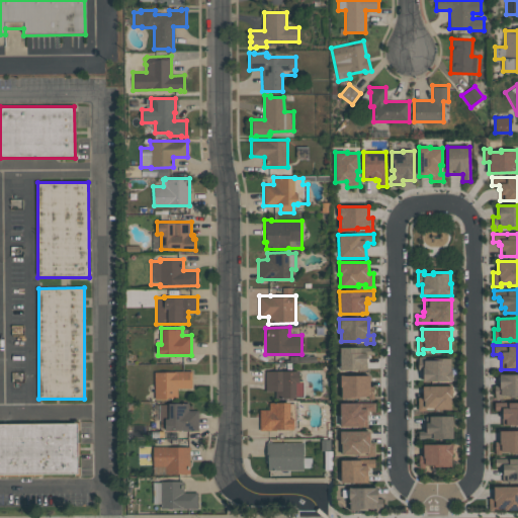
[(339,370),(339,347),(373,346),(373,355),(367,355),(368,358),(366,358),(366,370),(339,370)]
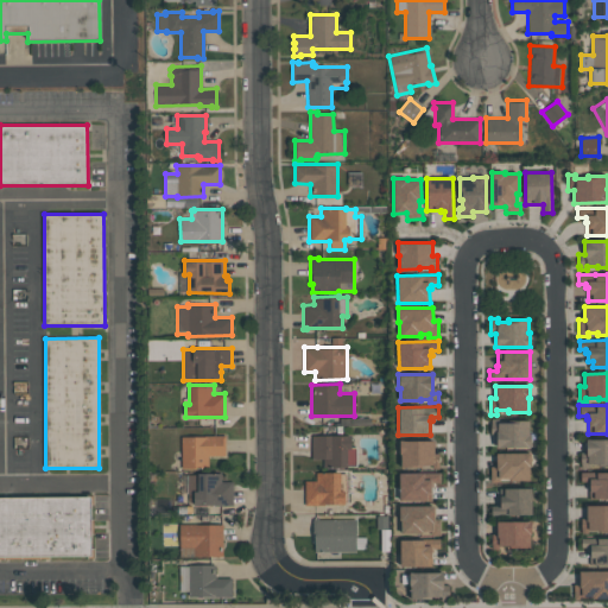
[(530,447),(496,447),(496,434),(491,434),(491,418),(499,418),(499,422),(508,422),(508,420),(530,420),(530,434),(530,447)]
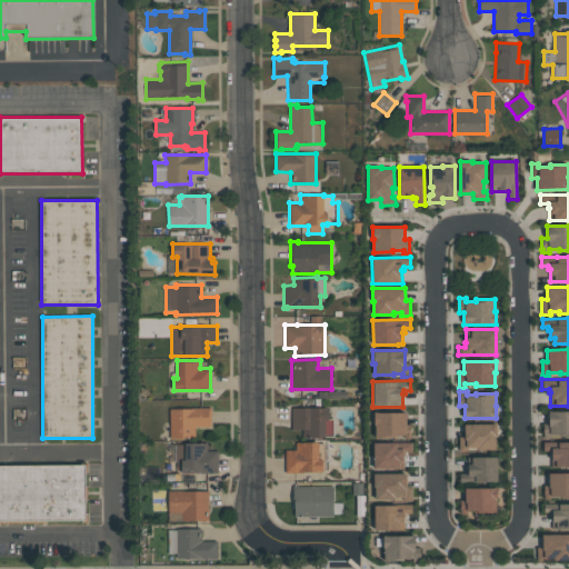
[(211,427),(195,427),(195,438),(170,438),(169,409),(191,409),(191,407),(211,407),(211,427)]
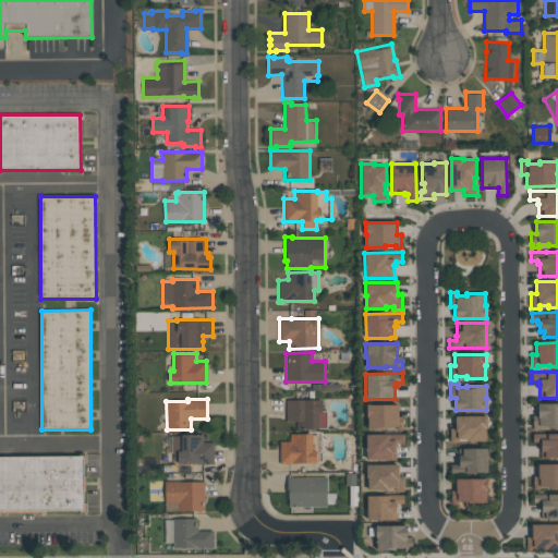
[(328,427),(318,427),(318,428),(296,428),(296,421),(286,421),(286,400),(322,400),(322,410),(328,410),(328,427)]
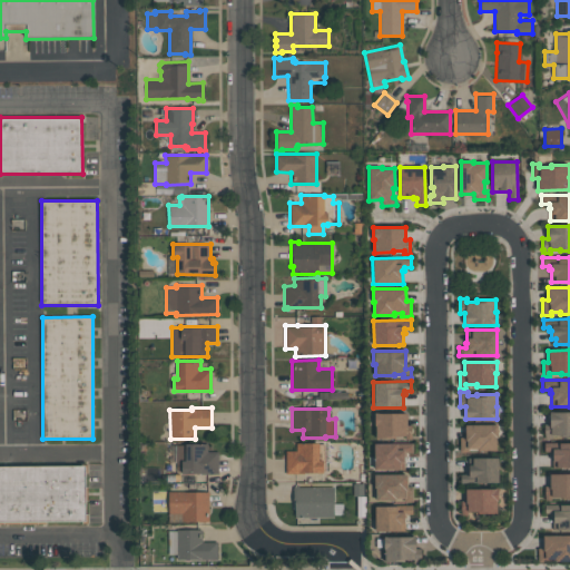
[(544,439),(544,435),(543,435),(543,423),(549,424),(549,411),(569,411),(569,436),(561,436),(561,435),(551,435),(551,439),(544,439)]
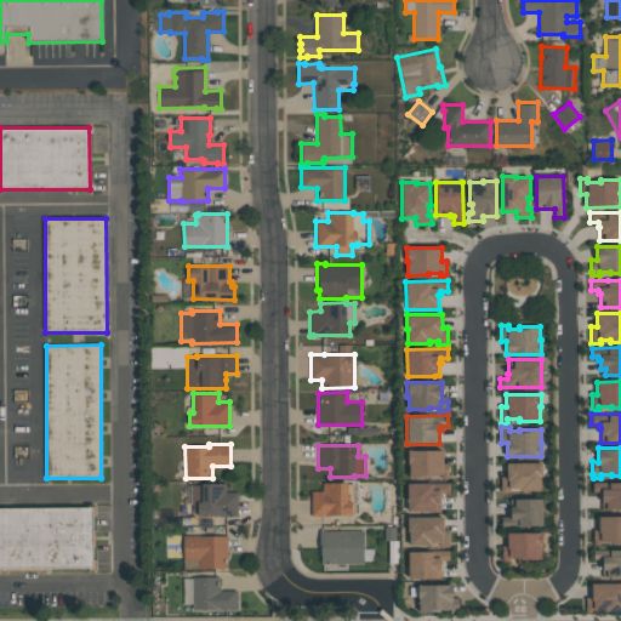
[(408,449),(410,449),(410,450),(443,450),(443,463),(448,463),(448,478),(442,478),(442,474),(429,474),(429,477),(409,477),(409,463),(408,463),(408,449)]
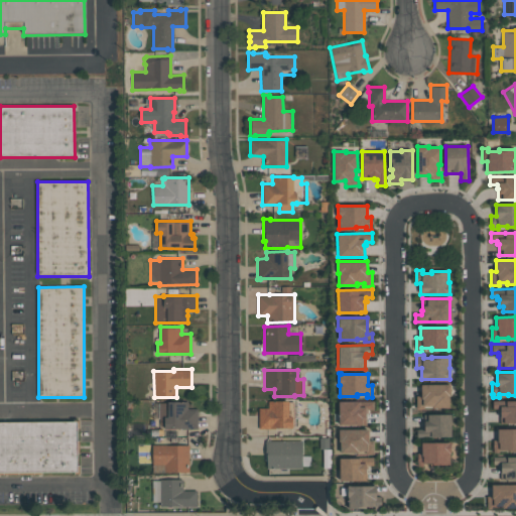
[(416,409),(416,395),(420,395),(420,384),(450,384),(450,396),(449,396),(449,407),(431,407),(431,406),(423,406),(423,409),(416,409)]
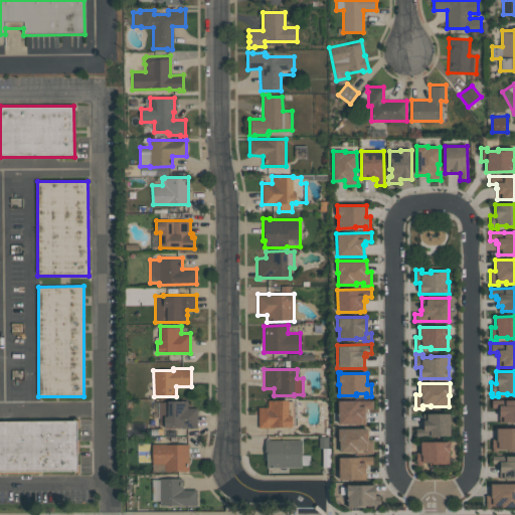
[(293,400),(293,425),(292,425),(292,426),(258,427),(258,406),(267,406),(267,399),(288,399),(288,400),(293,400)]
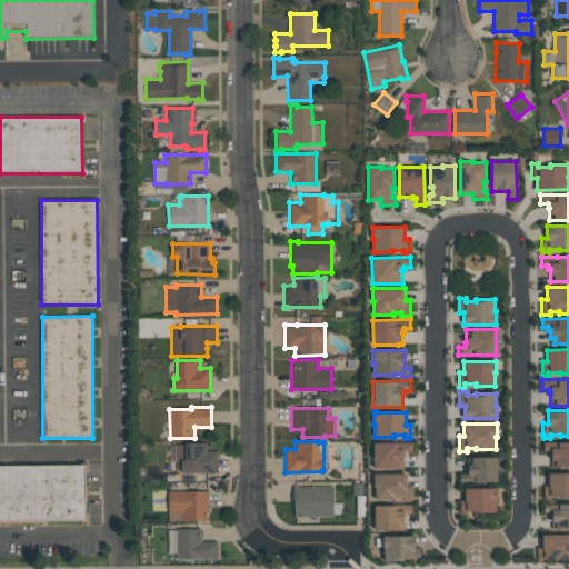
[(568,442),(568,467),(551,467),(551,453),(549,453),(549,450),(543,450),(543,441),(560,441),(560,442),(568,442)]
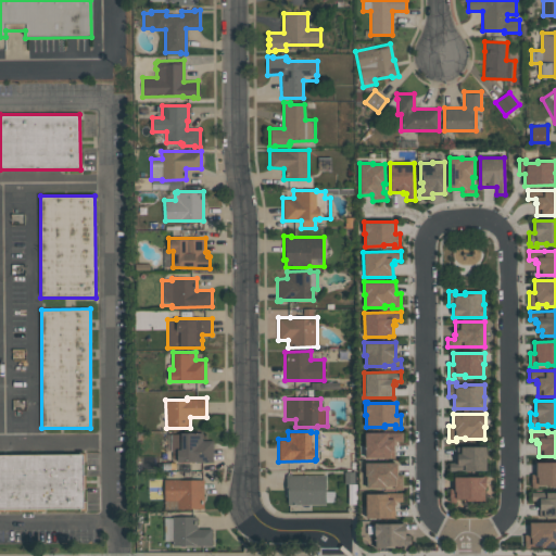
[(202,432),(202,440),(213,440),(213,463),(199,463),(199,462),(181,462),(181,463),(176,463),(176,460),(172,460),(172,451),(171,451),(171,433),(180,433),(180,432),(202,432)]
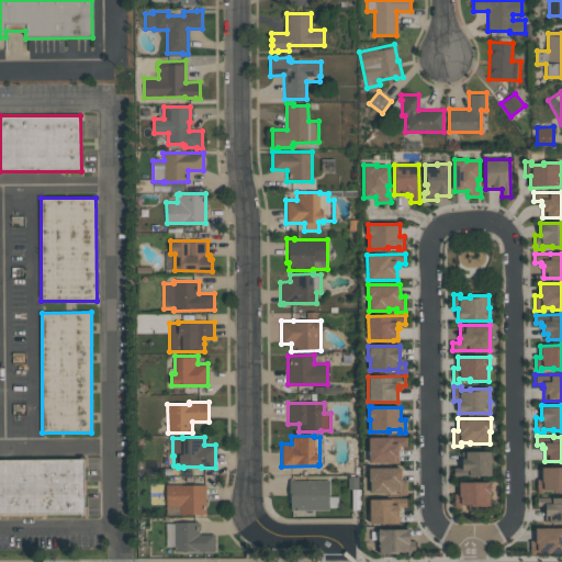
[(369,463),(369,437),(406,437),(406,446),(398,446),(398,463),(369,463)]
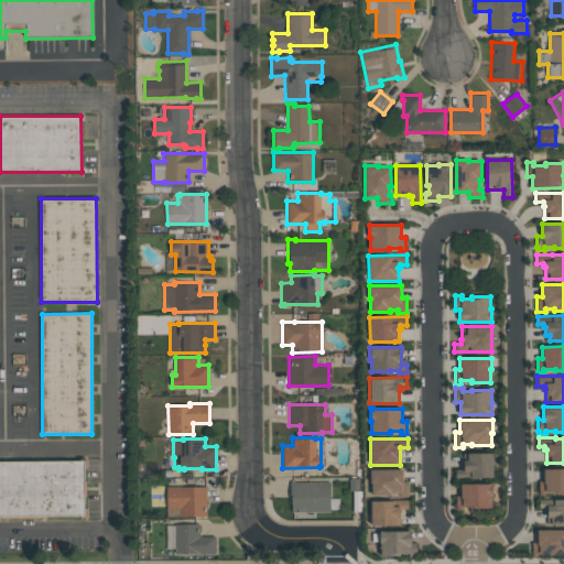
[(492,453),(492,477),(470,477),(470,472),(463,472),(463,453),(492,453)]
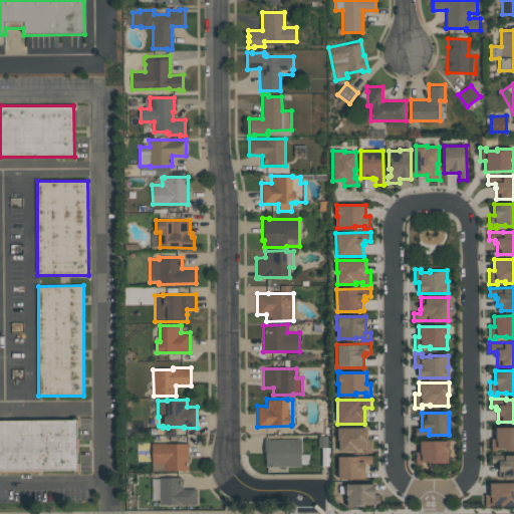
[(0,420),(73,420),(73,418),(78,418),(78,428),(76,428),(76,438),(78,438),(78,453),(77,453),(77,463),(79,463),(79,472),(73,472),(73,470),(41,471),(41,472),(0,472),(0,420)]
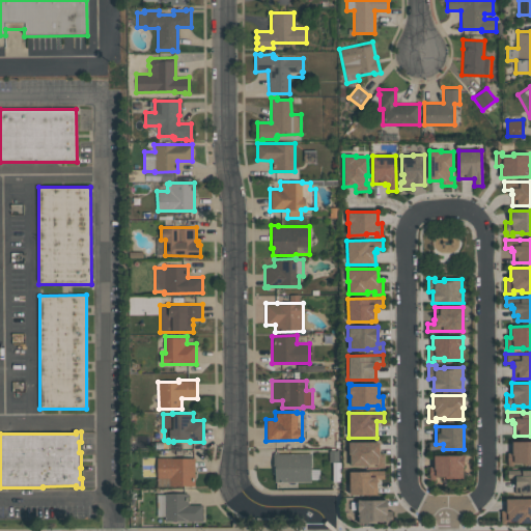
[(530,464),(523,464),(523,463),(512,463),(512,466),(507,466),(507,452),(512,452),(512,442),(530,441),(530,464)]
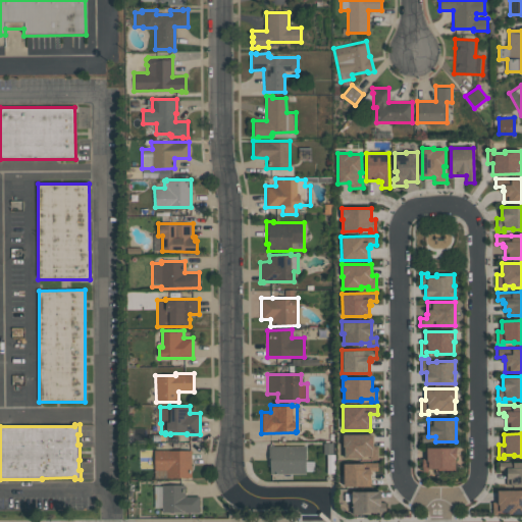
[(378,459),(370,459),(370,456),(362,456),(362,458),(344,459),(344,447),(343,447),(343,434),(373,434),(373,446),(377,446),(378,459)]
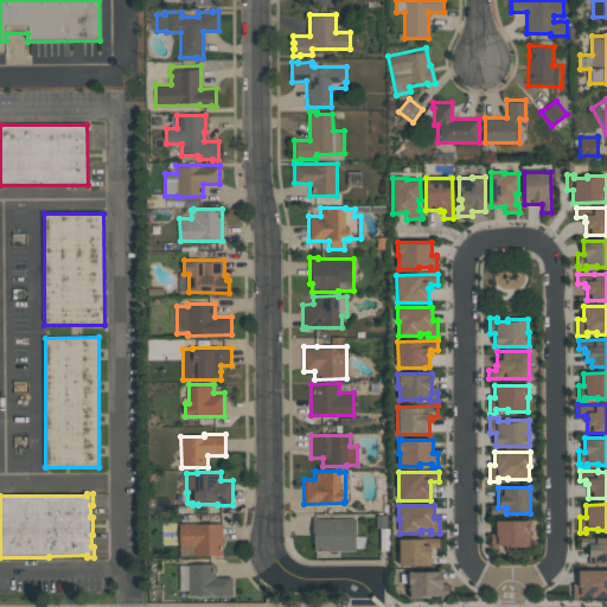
[(312,518),(318,518),(355,518),(355,550),(314,551),(314,543),(312,543),(312,518)]
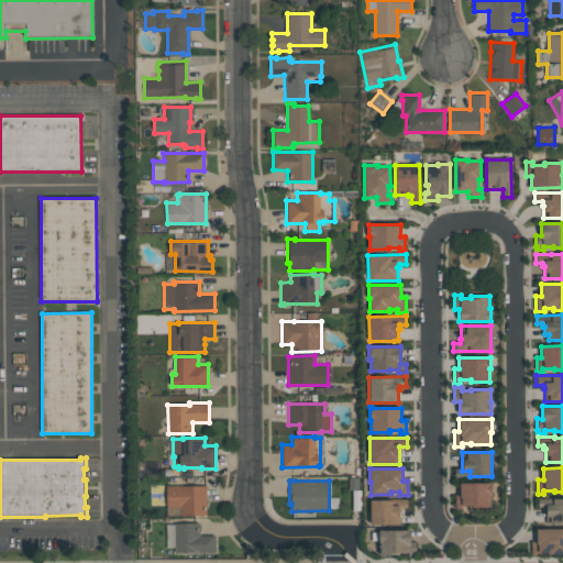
[(490,507),(482,507),(472,507),(472,505),(461,505),(461,509),(455,509),(455,494),(460,494),(460,482),(492,482),(492,495),(490,495),(490,507)]
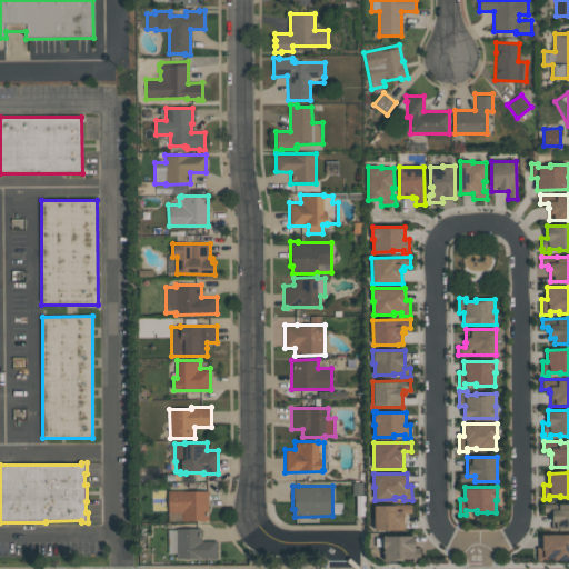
[(168,521),(168,490),(183,490),(183,491),(208,491),(208,520),(181,520),(181,521),(168,521)]
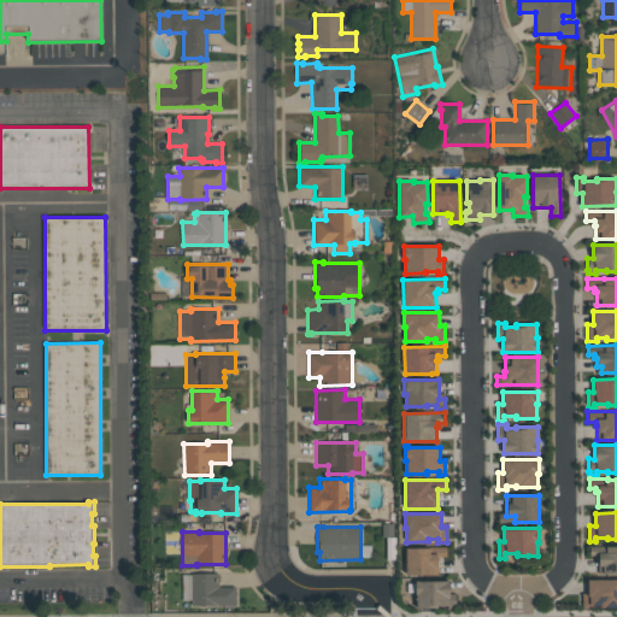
[(594,556),(589,556),(589,546),(616,545),(616,574),(603,574),(603,570),(598,569),(598,558),(594,558),(594,556)]
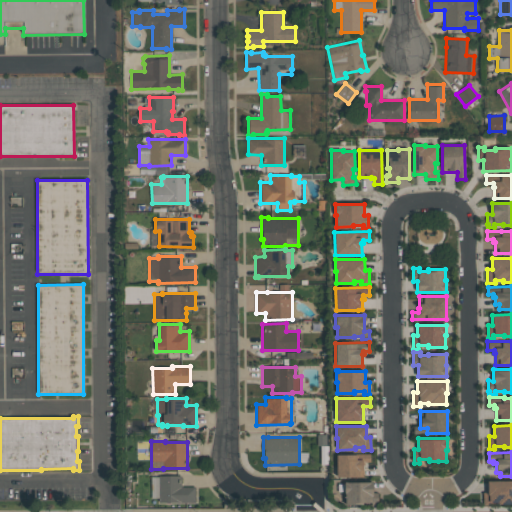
[(337,454),(354,454),(370,454),(370,462),(365,462),(365,465),(363,465),(363,477),(337,477),(337,454)]
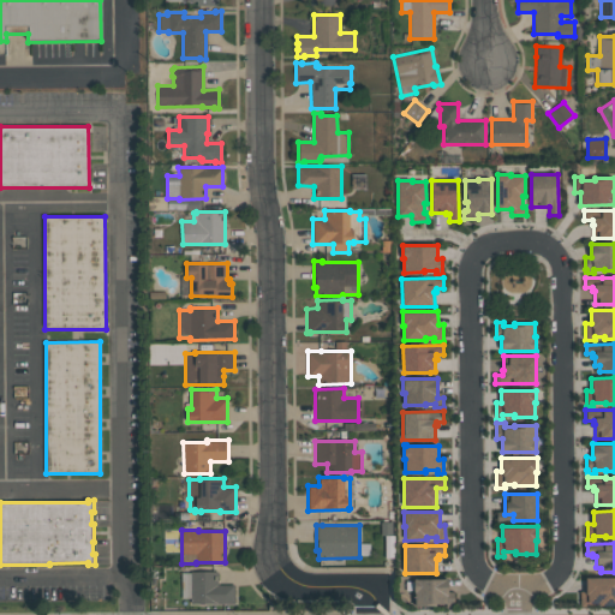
[(181,598),(181,572),(190,572),(218,571),(218,584),(233,584),(233,603),(191,603),(191,598),(181,598)]
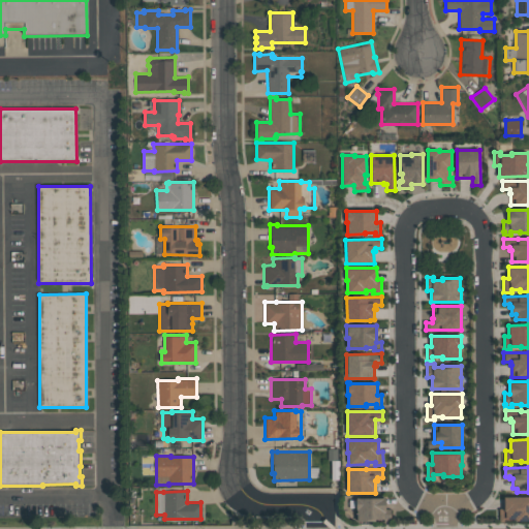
[(528,521),(515,521),(515,519),(505,519),(505,522),(499,522),(499,508),(504,508),(504,497),(528,496),(528,521)]
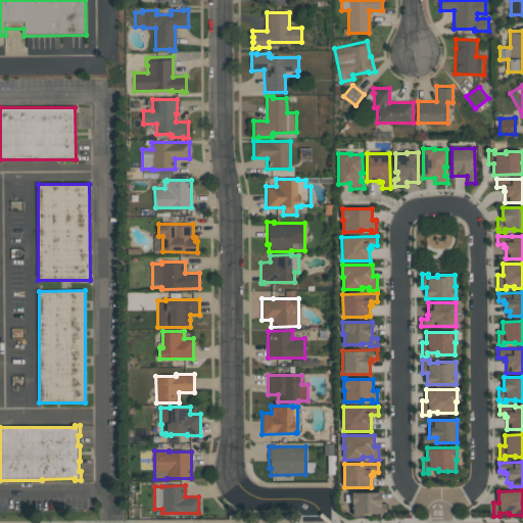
[(351,491),(381,491),(381,504),(386,504),(386,517),(379,517),(379,514),(371,514),(371,515),(352,515),(352,504),(351,504),(351,491)]
